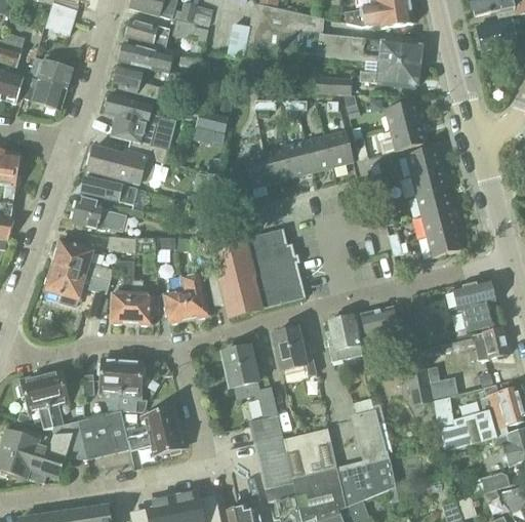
[(43,27),(44,28),(48,14),(51,2),(52,0),(14,0),(13,4),(24,6),(25,5),(41,9),(37,28),(42,30),(43,27)]
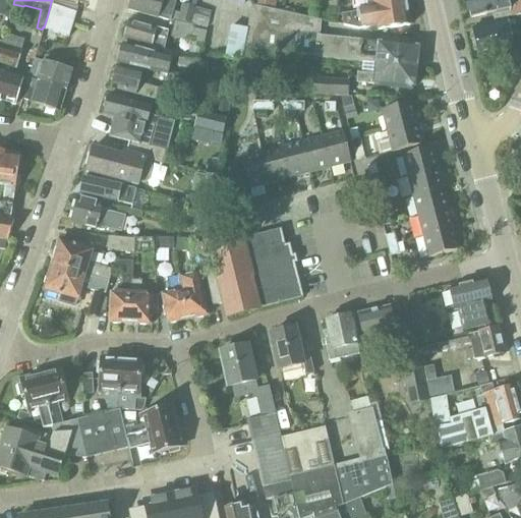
[(130,0),(129,5),(169,16),(173,0),(130,0)]
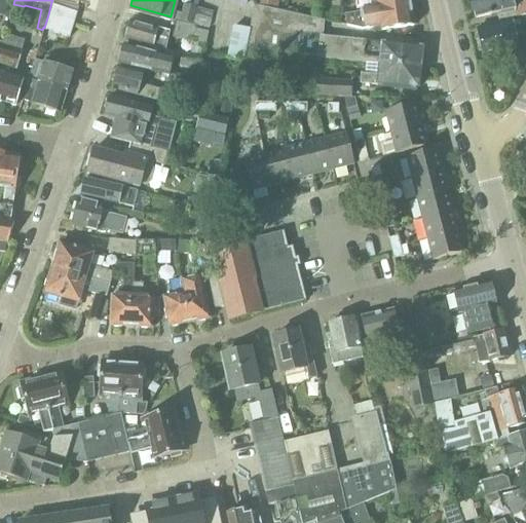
[(381,28),(414,23),(410,0),(377,0),(378,7),(345,12),(347,23),(363,26),(381,24),(381,28)]
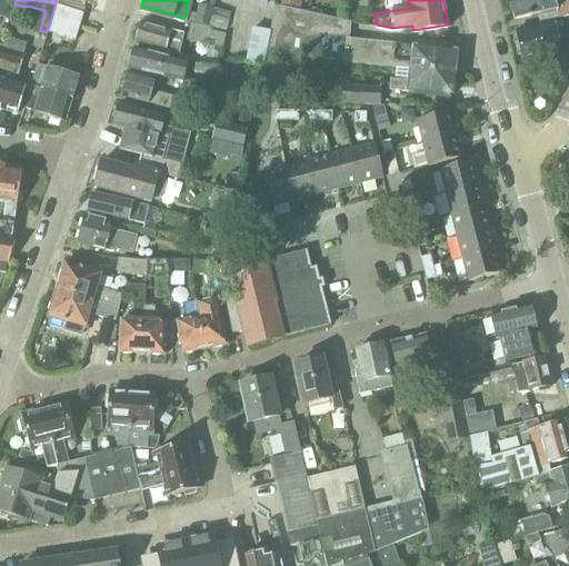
[(545,20),(563,17),(562,12),(561,6),(565,0),(509,0),(513,17),(538,10),(540,18),(545,18),(545,20)]
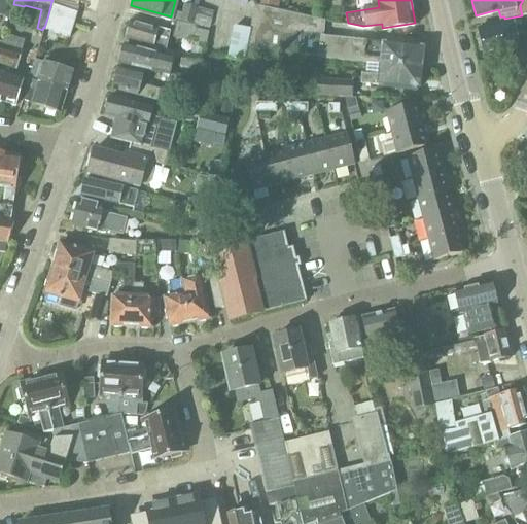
[(48,14),(73,22),(76,9),(51,2),(48,14)]
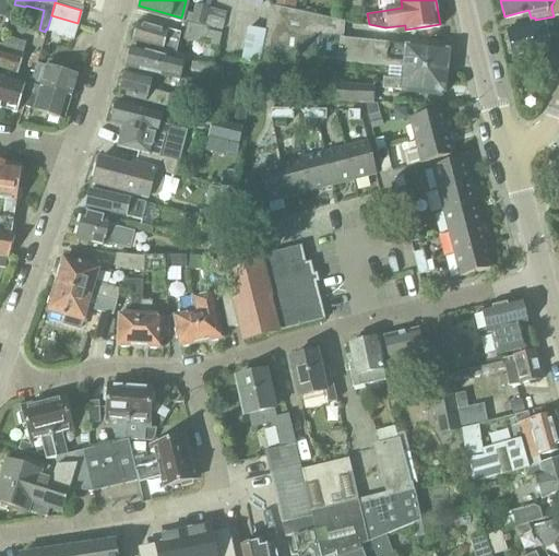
[(191,20),(207,24),(222,27),(226,11),(195,2),(191,20)]
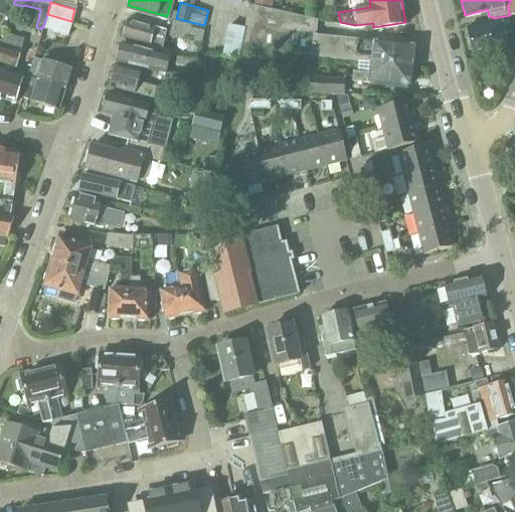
[(312,54),(373,60),(409,64),(410,61),(413,59),(415,43),(317,34),(318,18),(249,3),(241,45),(312,52),(312,54)]
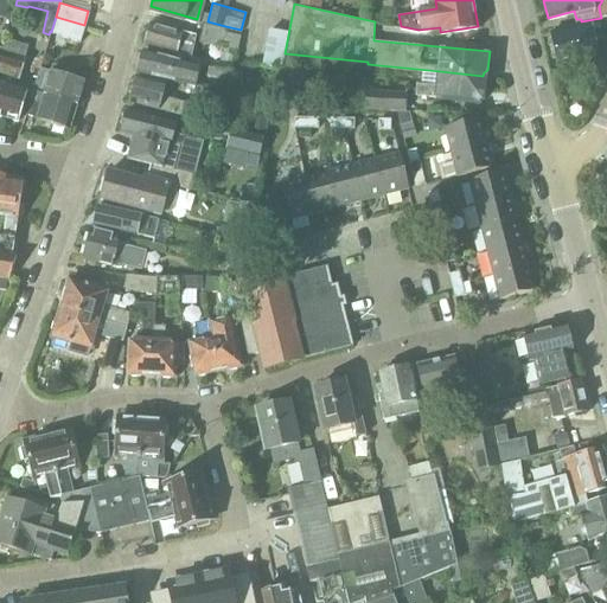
[(606,29),(606,15),(601,18),(581,21),(581,19),(576,19),(577,25),(551,30),(557,62),(595,55),(593,37),(605,34),(606,29)]
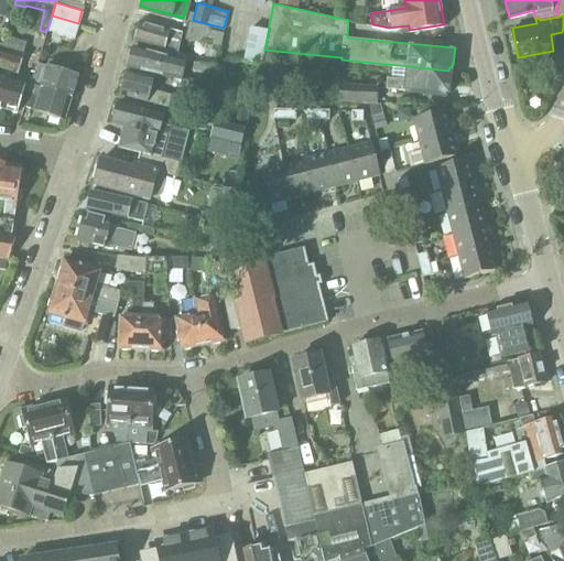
[(78,23),(52,15),(47,30),(74,36),(78,23)]
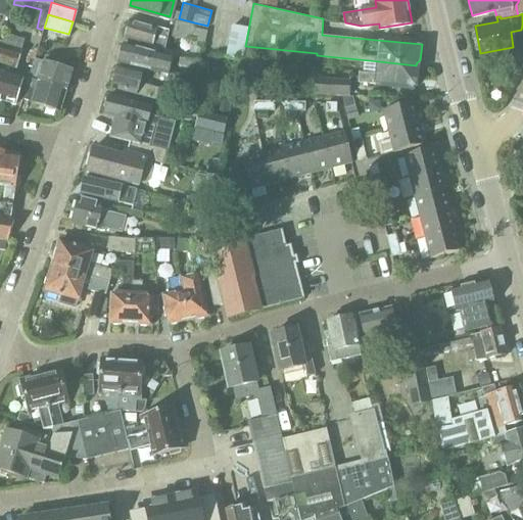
[(149,46),(174,53),(174,51),(163,47),(169,30),(130,18),(125,37),(149,43),(149,46)]
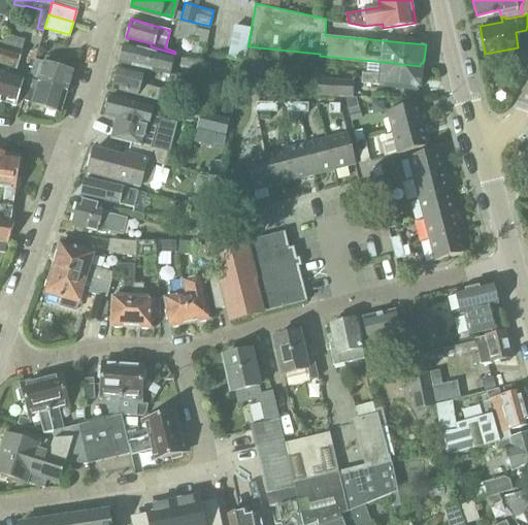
[(176,19),(173,34),(206,41),(209,29),(195,26),(196,23),(180,19),(176,19)]
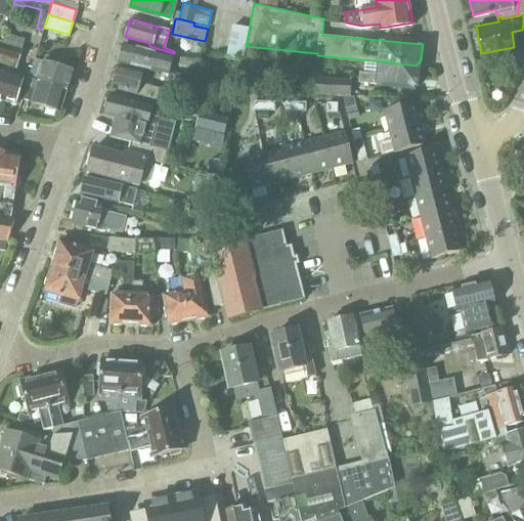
[(248,34),(231,31),(226,54),(243,57),(248,34)]
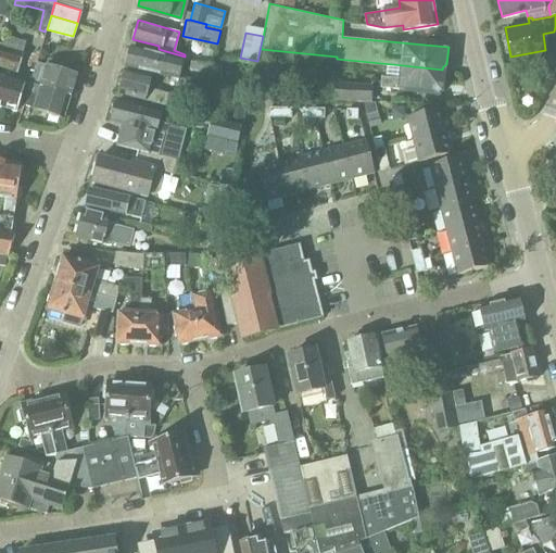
[(185,57),(159,49),(131,41),(126,64),(180,76),(185,57)]
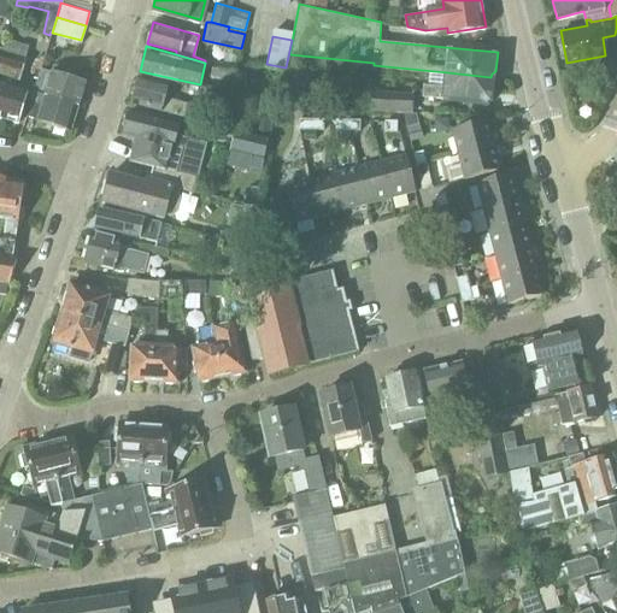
[(28,56),(6,48),(1,65),(0,64),(0,115),(18,122),(28,89),(18,86),(28,56)]
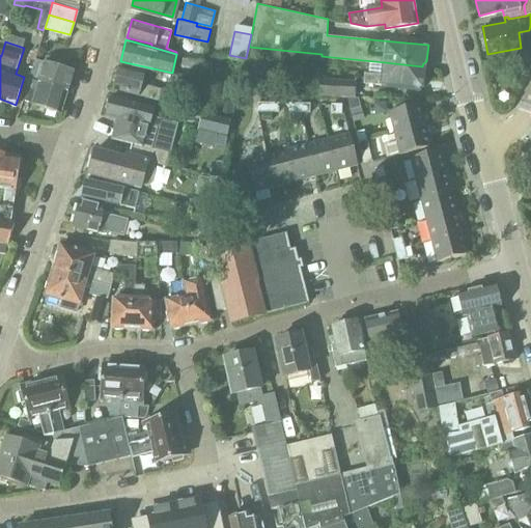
[(203,54),(179,51),(177,64),(200,68),(203,54)]
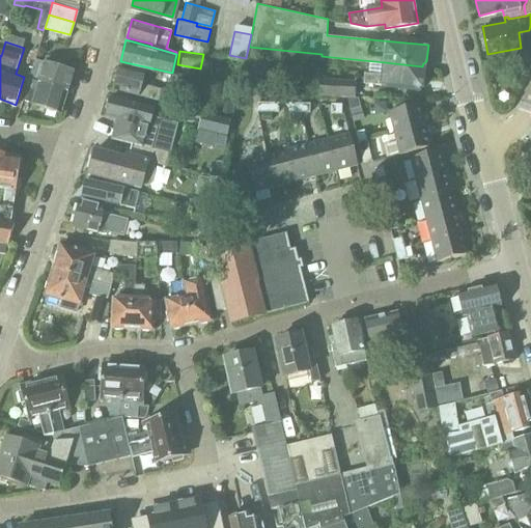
[(44,60),(35,57),(29,78),(67,89),(74,68),(58,64),(59,59),(46,55),(44,60)]
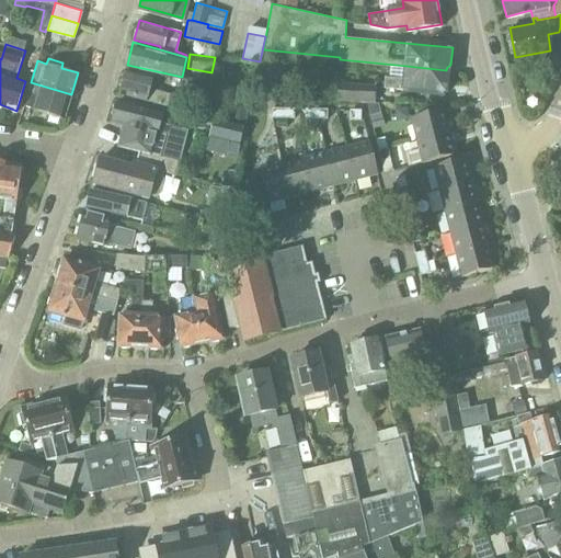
[(446,71),(446,70),(407,66),(405,78),(386,76),(385,86),(444,92),(445,83),(448,83),(449,71),(446,71)]
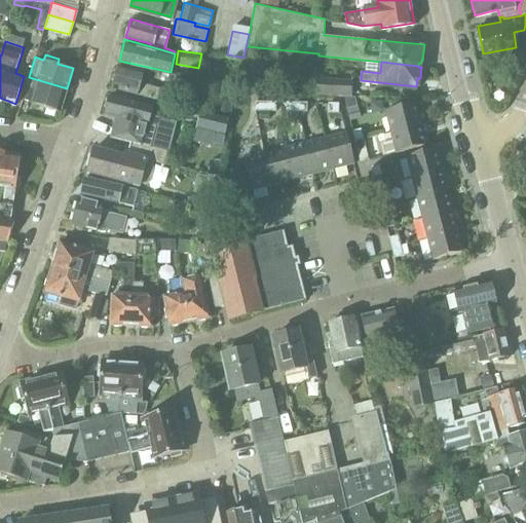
[(164,100),(167,88),(140,82),(143,70),(117,64),(112,86),(141,94),(155,98),(164,100)]
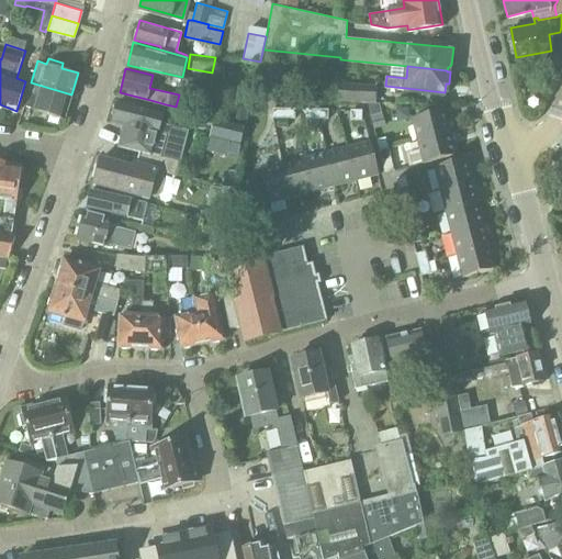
[(71,94),(31,82),(23,104),(34,108),(34,109),(64,118),(70,94),(71,94)]
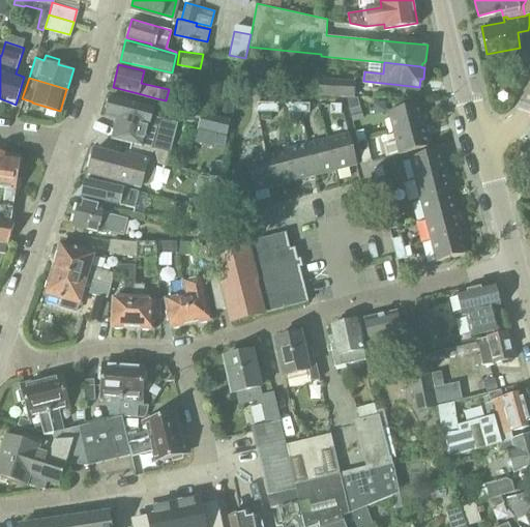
[(199,80),(186,78),(183,95),(196,97),(199,80)]
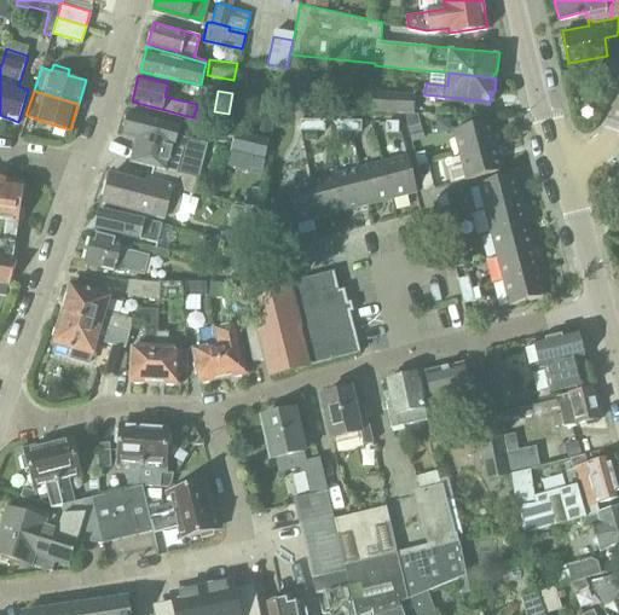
[(415,93),(372,91),(371,109),(414,111),(415,93)]
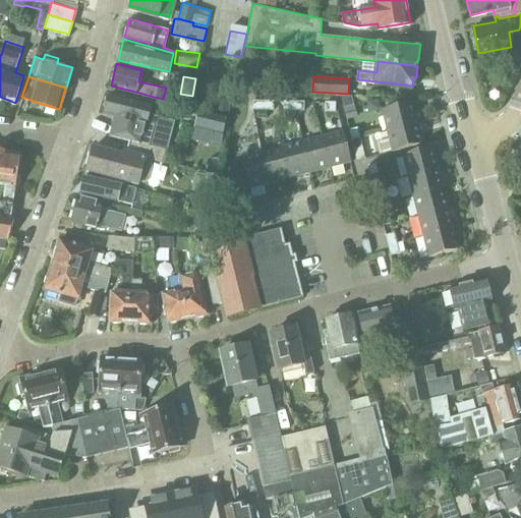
[(230,87),(219,87),(217,104),(221,104),(220,110),(229,111),(230,100),(228,100),(230,87)]
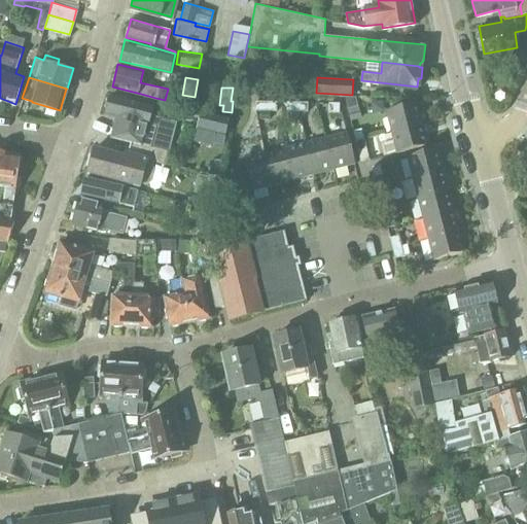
[(112,136),(132,141),(167,149),(174,121),(150,115),(153,105),(109,94),(105,113),(117,116),(116,121),(115,121),(111,137),(112,137),(112,136)]
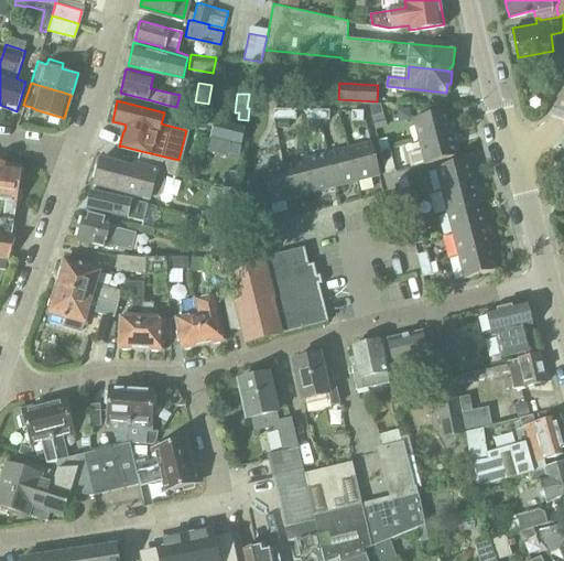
[(273,117),(284,117),(284,108),(273,108),(273,117)]
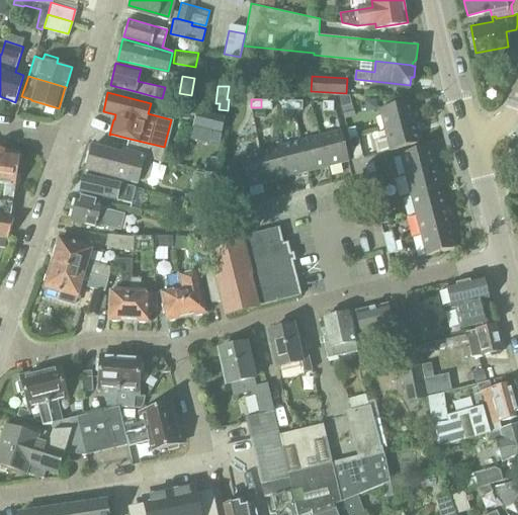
[(271,99),(261,99),(261,107),(271,107),(271,99)]
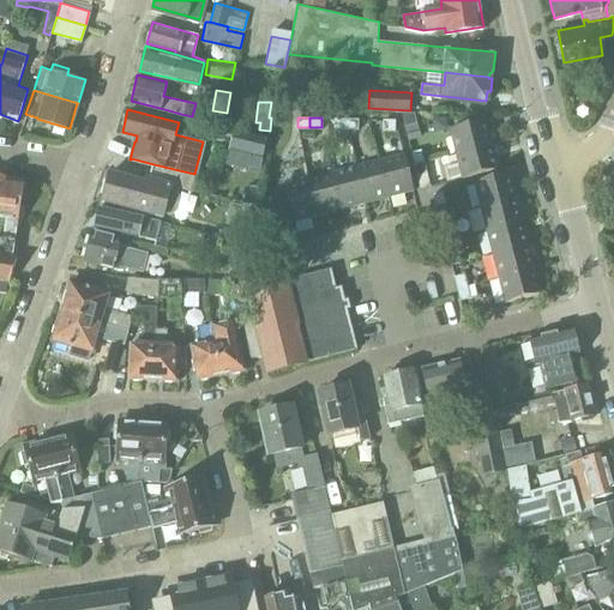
[(345,128),(345,118),(333,118),(333,128),(345,128)]
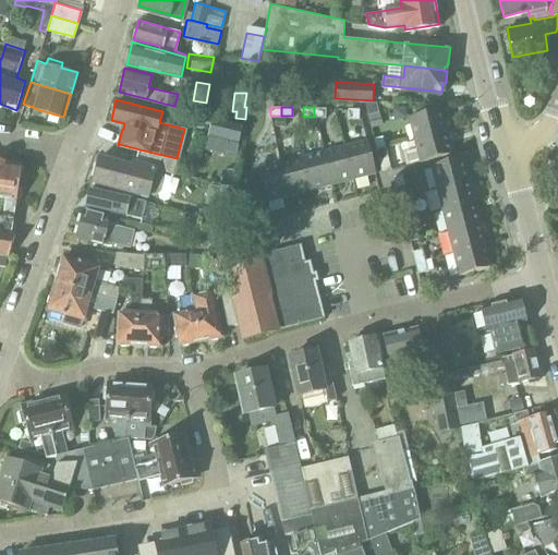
[(314,107),(314,117),(325,117),(325,107),(314,107)]
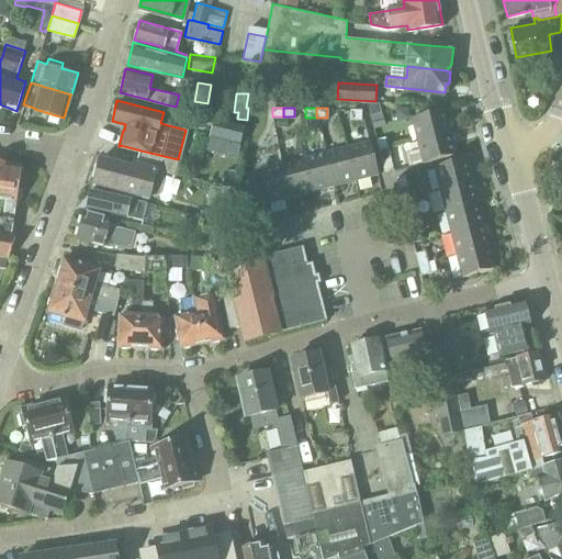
[(412,116),(417,138),(450,130),(445,108),(412,116)]
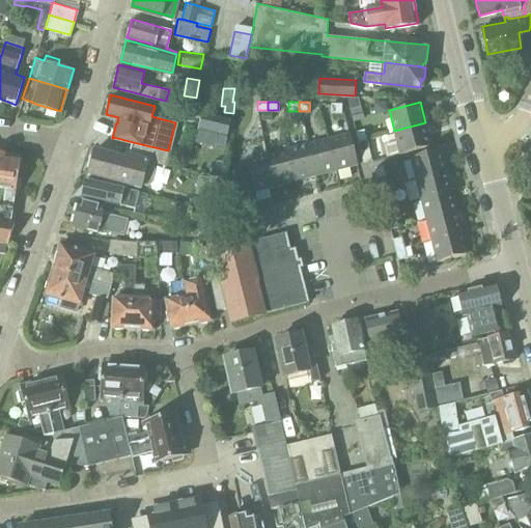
[(341,112),(341,103),(331,103),(331,112),(341,112)]
